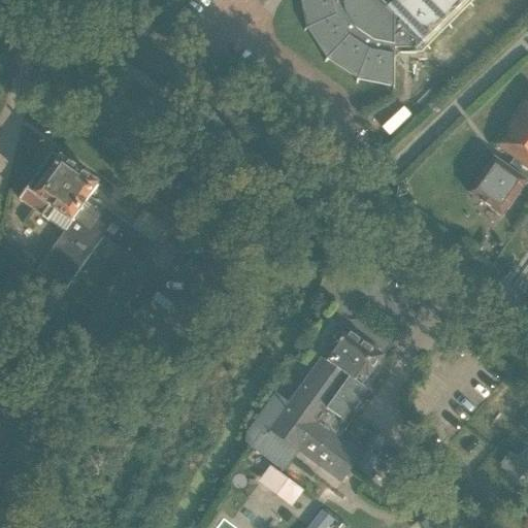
[(301,0),(307,29),(307,30),(308,31),(328,60),(332,63),(358,80),(359,81),(393,88),(395,88),(395,50),(417,50),(422,43),(427,48),(474,0),(301,0)]
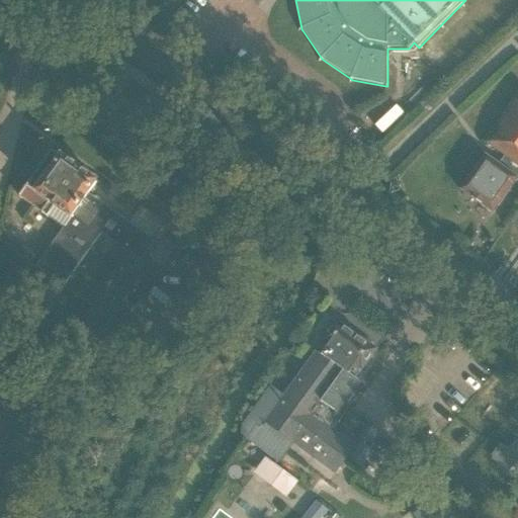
[(505,170),(511,162),(517,166),(517,97),(486,144),(505,157),(499,166),(486,157),(460,191),(493,214),(517,180),(505,170)]
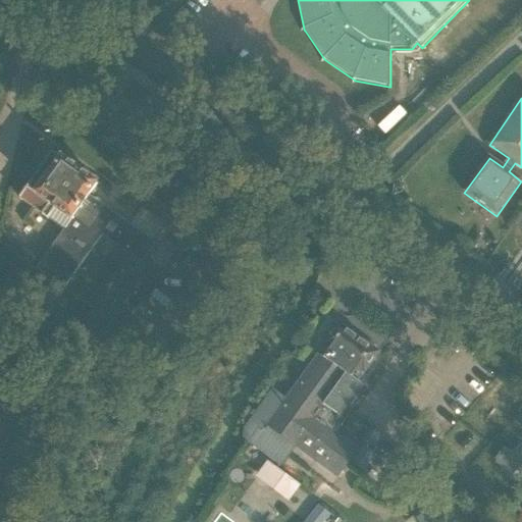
[(89,197),(97,186),(52,153),(19,199),(64,231),(37,270),(63,290),(102,236),(142,264),(155,245),(89,197)]
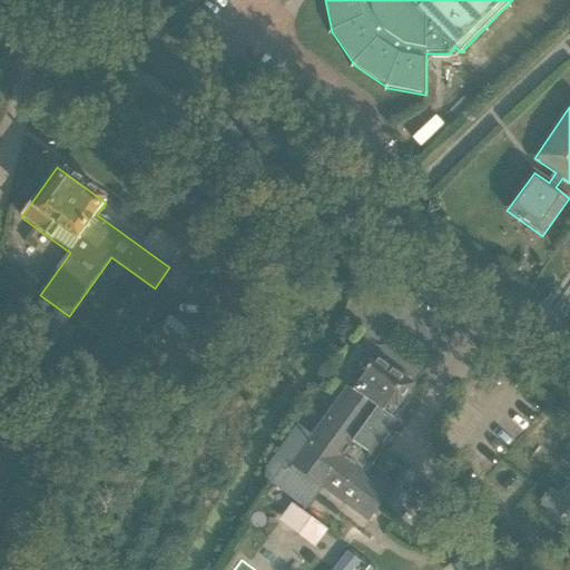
[(314,438),(296,426),(272,461),(268,481),(307,509),(323,488),(371,522),(391,494),(365,475),(401,426),(390,419),(397,409),(414,386),(370,354),(353,376),(357,379),(314,438)]
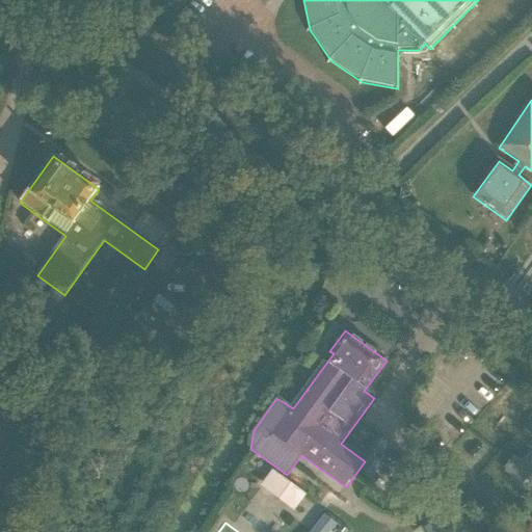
[(311,353),(302,366),(310,371),(319,358),(311,353)]
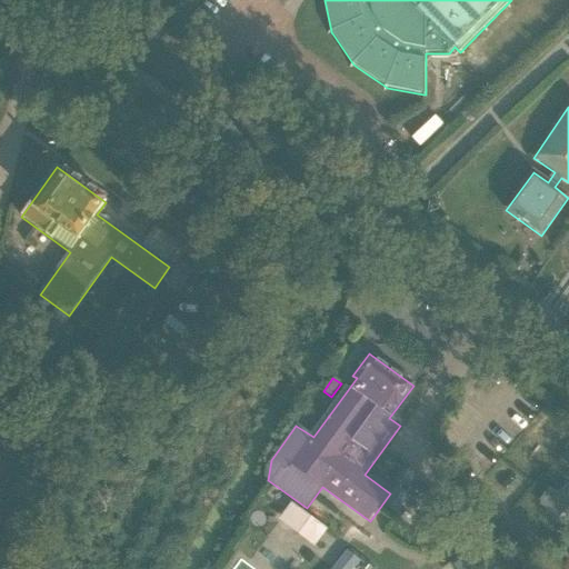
[(525,437),(531,427),(517,417),(510,427),(525,437)]
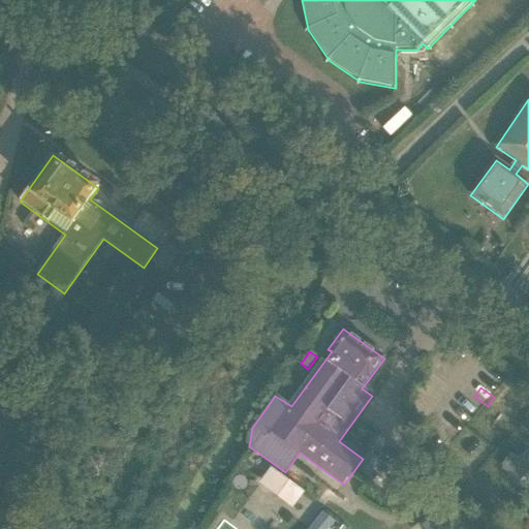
[(462,439),(469,425),(458,419),(452,434),(462,439)]
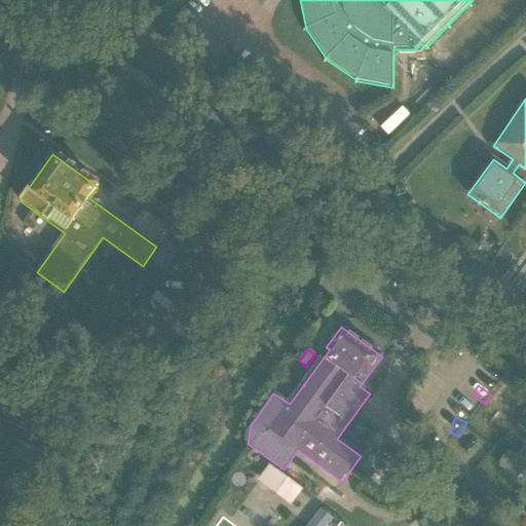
[(359,471),(370,477),(379,459),(367,453),(359,471)]
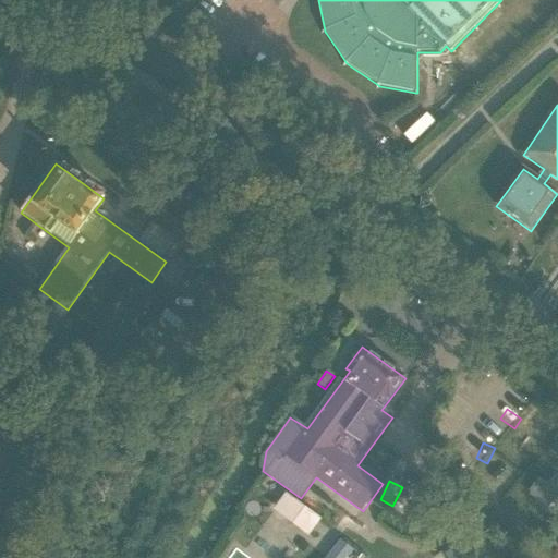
[(404,490),(392,506),(407,516),(417,499),(404,490)]
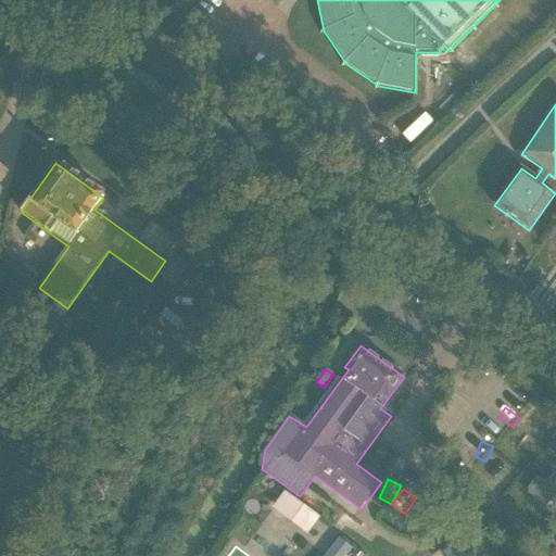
[(273,509),(307,535),(319,518),(285,492),(273,509)]
